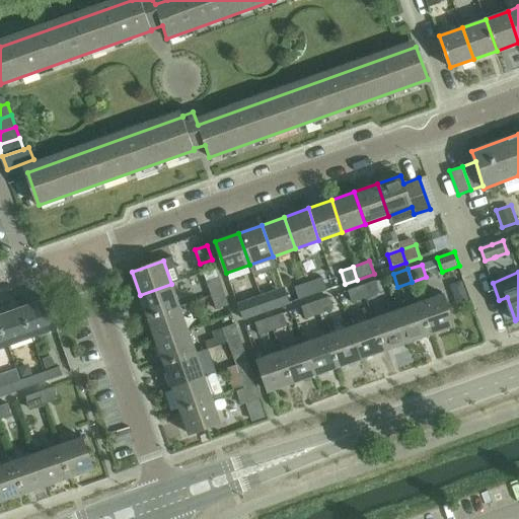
[(207,282),(212,296),(224,291),(219,277),(207,282)]
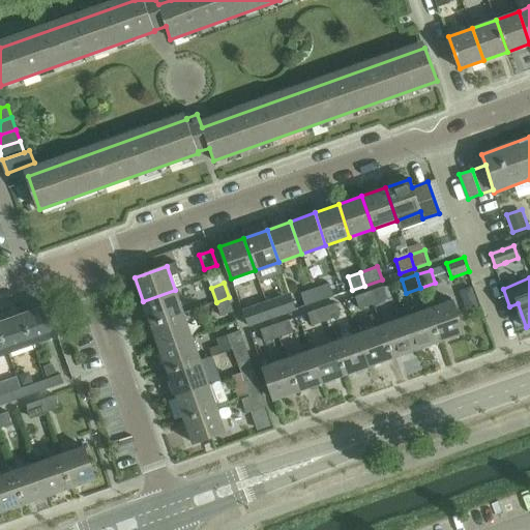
[(329,283),(315,288),(320,301),(334,296),(329,283)]
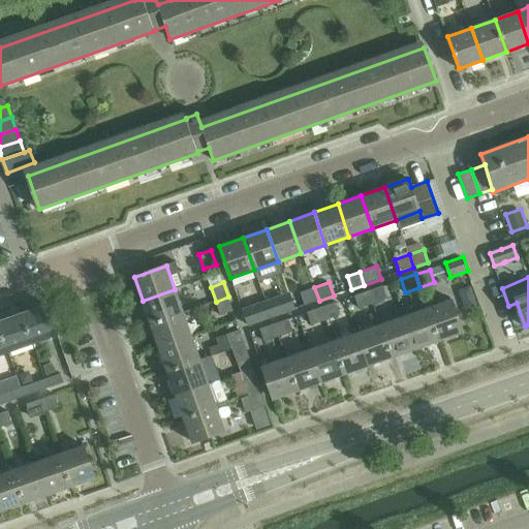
[(387,298),(382,285),(368,290),(373,303),(387,298)]
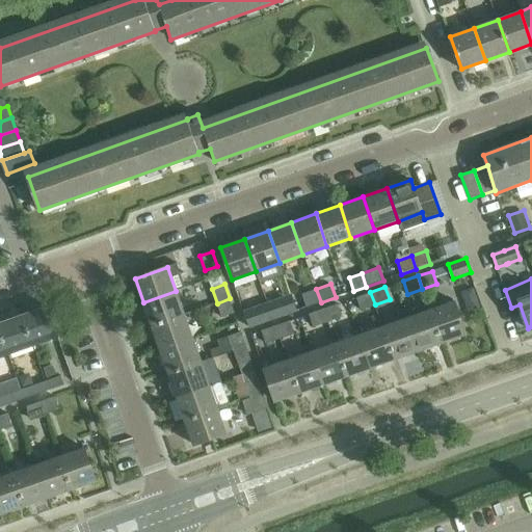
[(301,293),(306,308),(321,302),(316,289),(301,293)]
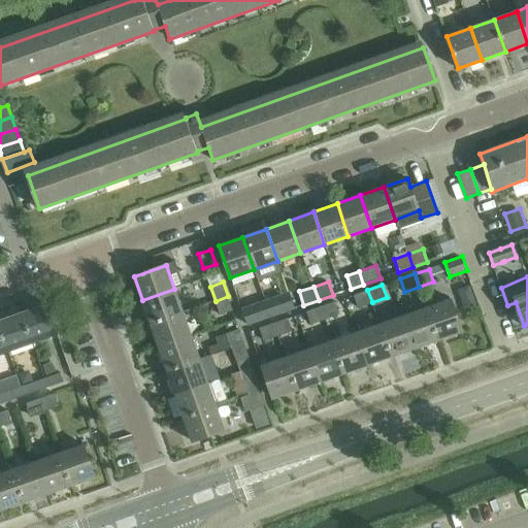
[(142,300),(151,324),(183,312),(174,289),(142,300)]
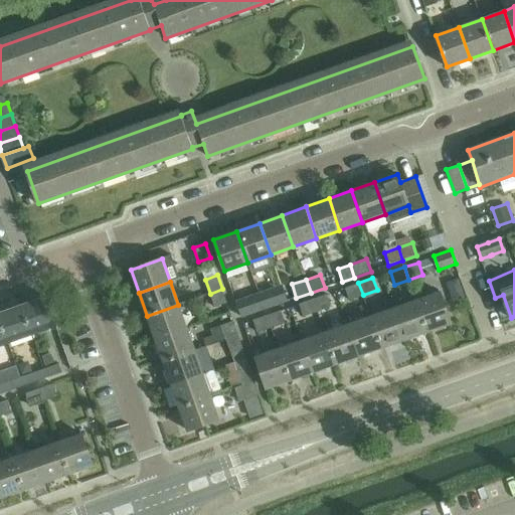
[(349,300),(363,295),(358,283),(345,288),(349,300)]
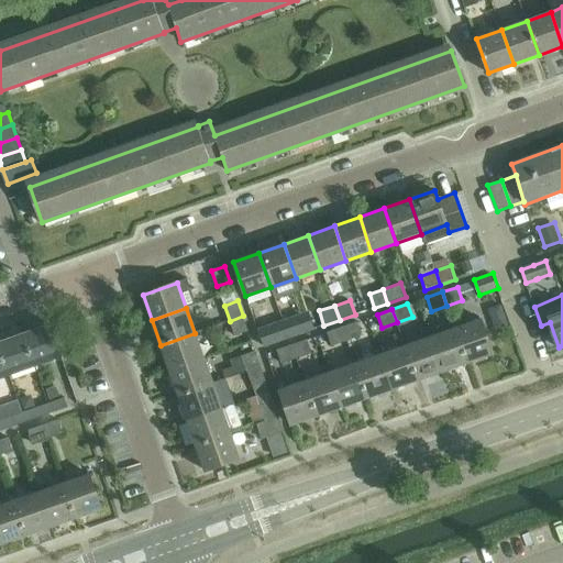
[(249,331),(243,316),(230,321),(235,335),(249,331)]
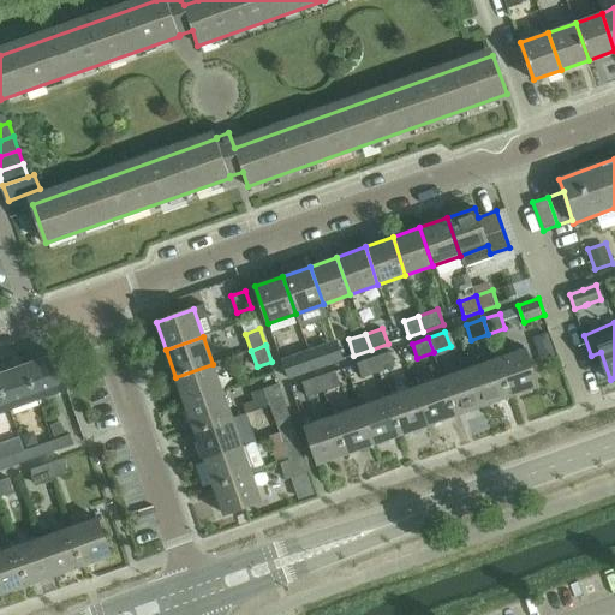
[(550,345),(537,350),(541,360),(555,356),(550,345)]
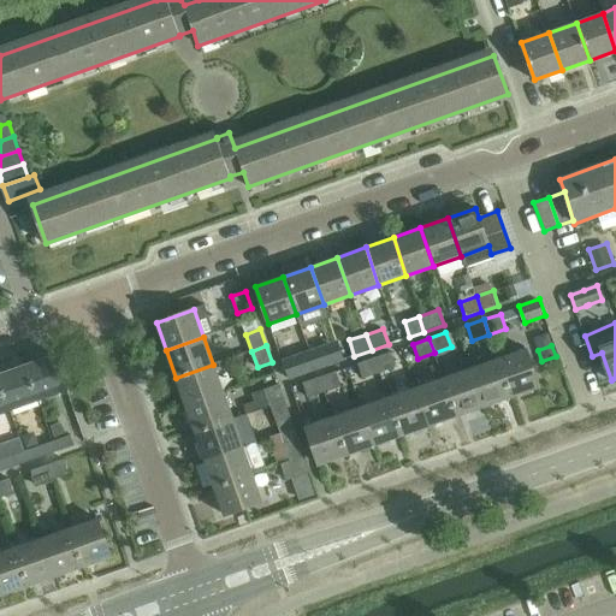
[(329,348),(311,354),(317,369),(333,363),(329,348)]
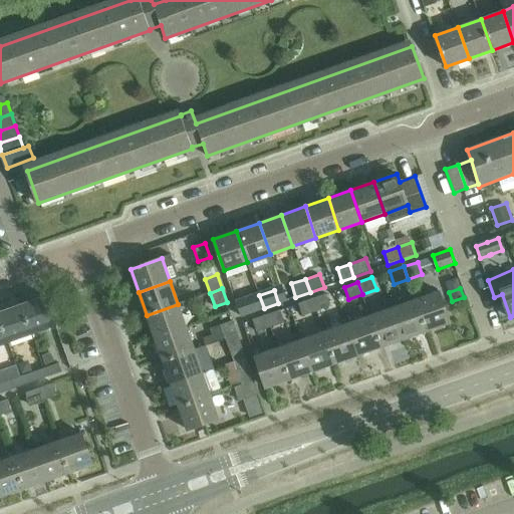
[(439,291),(416,299),(427,331),(450,323),(439,291)]
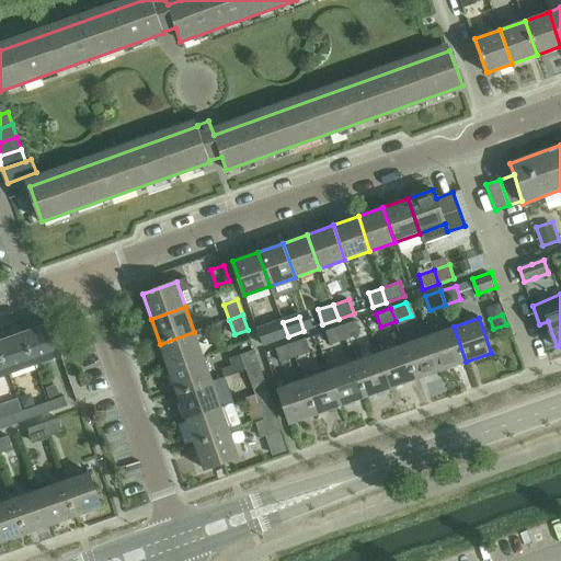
[(356,320),(341,325),(345,339),(352,355),(358,353),(354,341),(351,342),(350,339),(361,334),(356,320)]
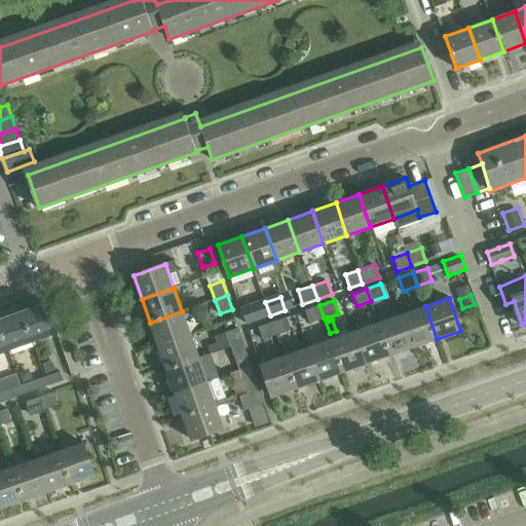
[(256,321),(270,315),(265,302),(252,307),(256,321)]
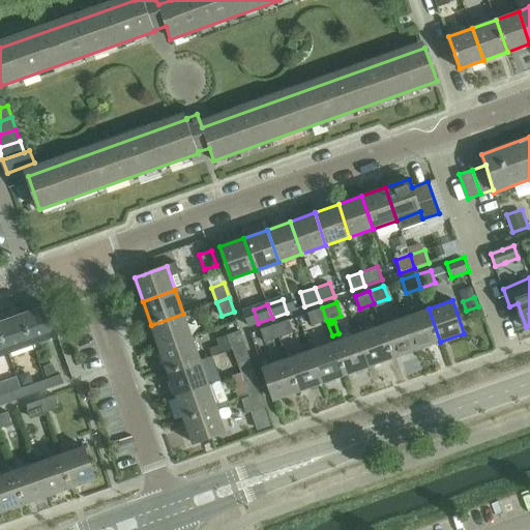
[(47,305),(22,314),(32,344),(57,335),(47,305)]
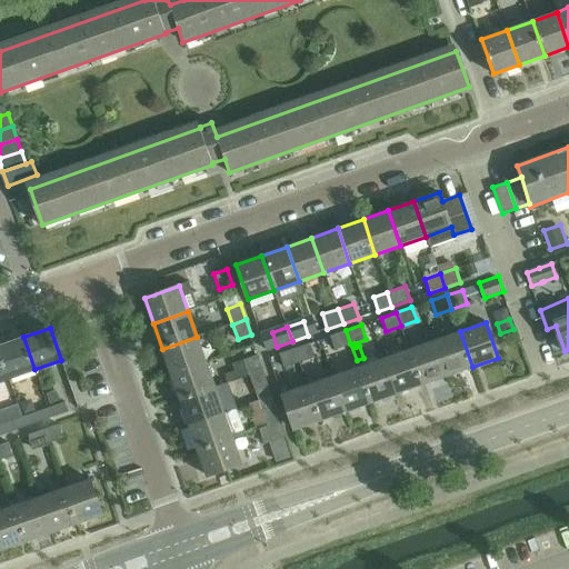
[(335,349),(350,343),(346,330),(330,336),(335,349)]
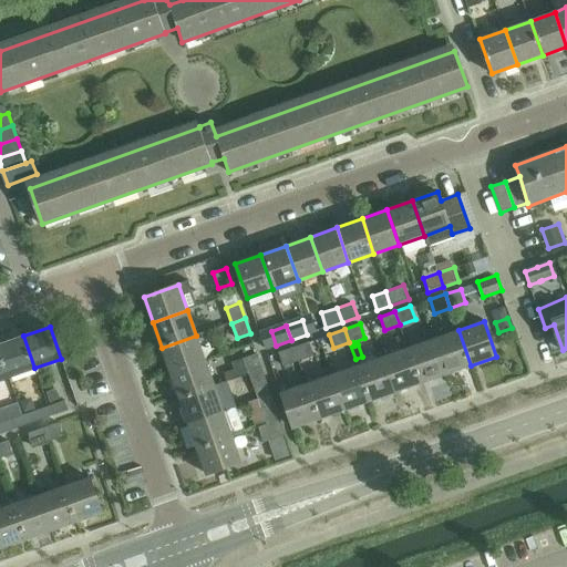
[(459,330),(433,339),(446,374),(471,366),(459,330)]
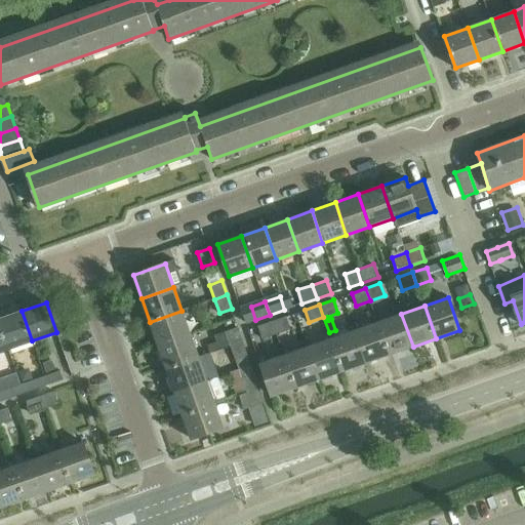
[(22,311),(0,318),(0,324),(8,350),(32,340),(22,311)]
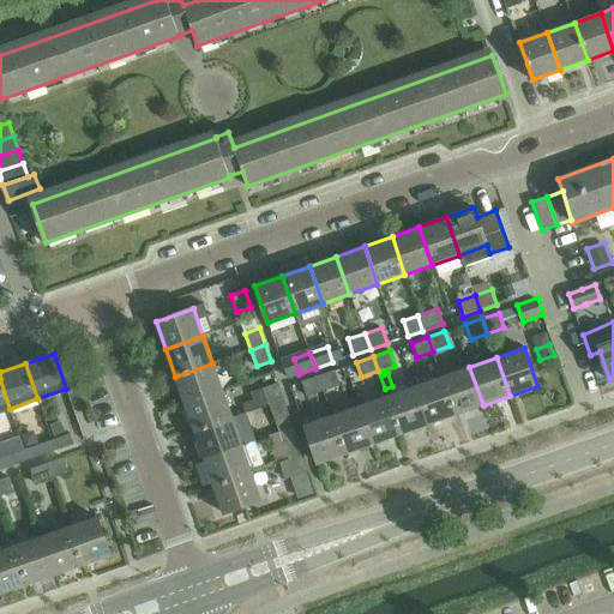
[(175,377),(185,404),(222,391),(212,363),(175,377)]
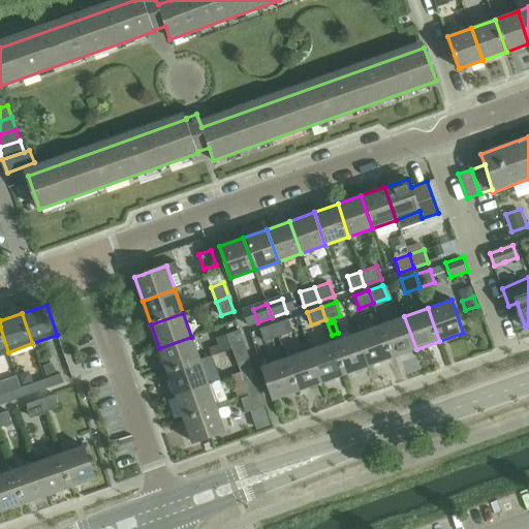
[(404,316),(381,324),(393,358),(416,349),(404,316)]
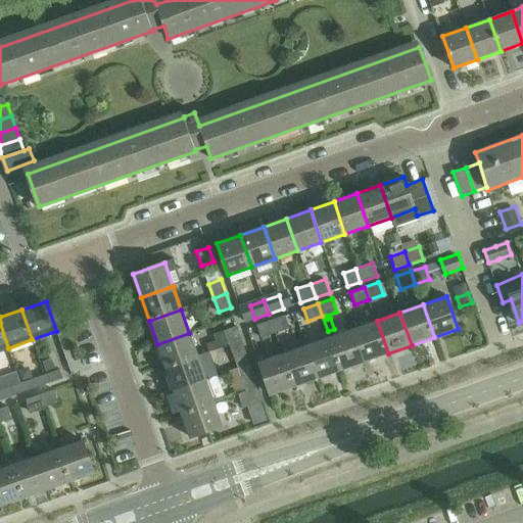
[(285,315),(271,321),(275,333),(290,328),(285,315)]
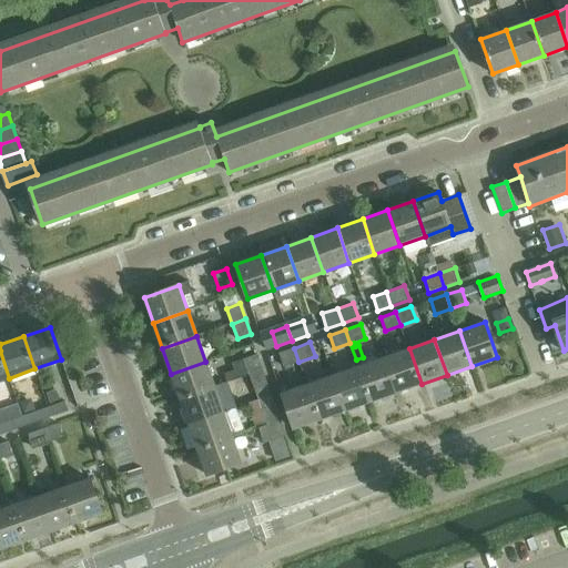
[(284,366),(298,362),(294,348),(269,357),(271,364),(282,359),(284,366)]
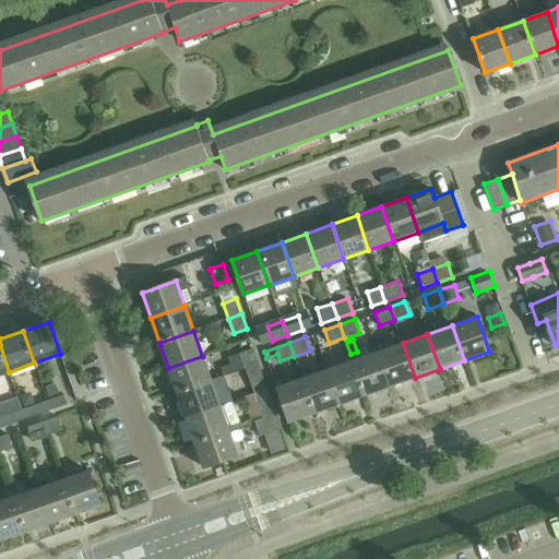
[(403,343),(378,352),(390,387),(415,378),(403,343)]
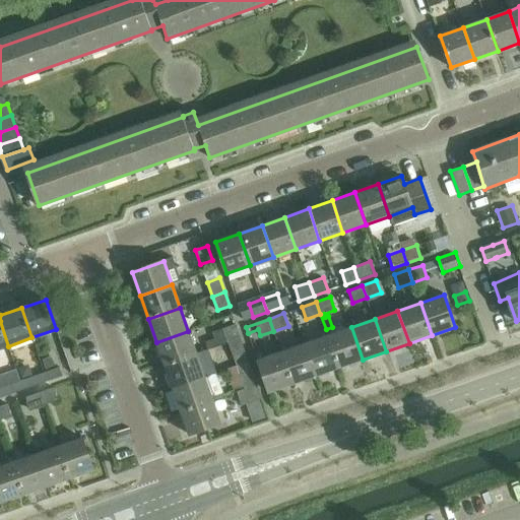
[(0,321),(0,348),(8,346),(0,321)]
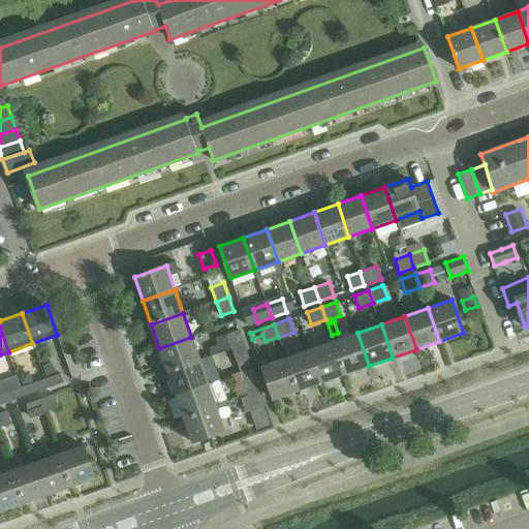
[(232,348),(245,344),(240,330),(227,334),(232,348)]
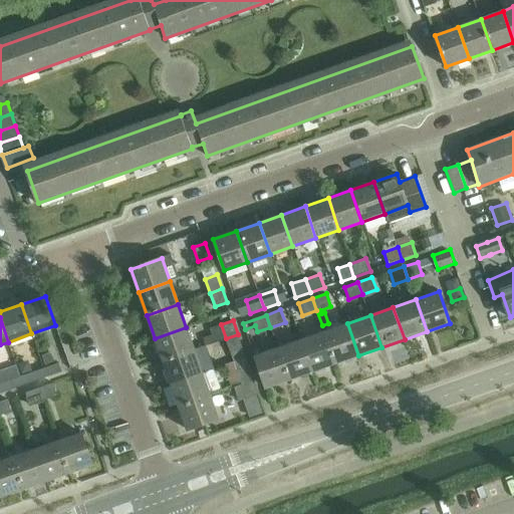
[(347,323),(324,331),(335,363),(358,355),(347,323)]
